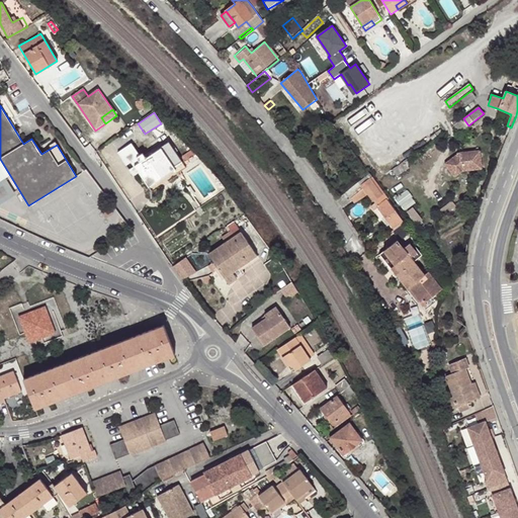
[(458,133),(468,125),(463,118),(453,125),(458,133)]
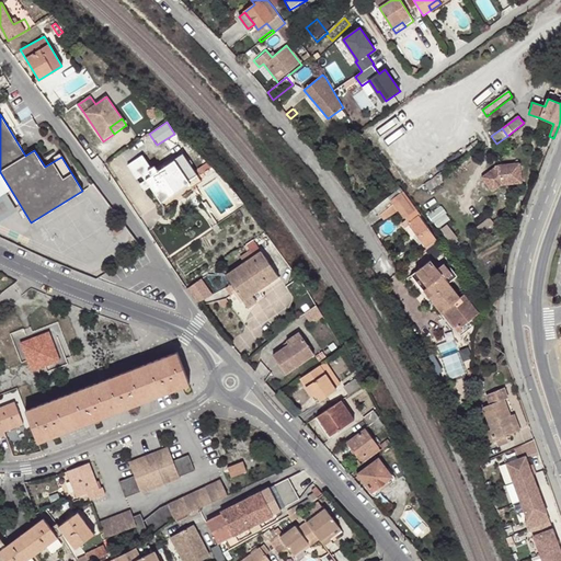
[(127,164),(137,179),(142,175),(150,186),(159,199),(186,181),(194,192),(197,190),(195,185),(201,182),(182,153),(158,171),(153,167),(151,168),(142,156),(127,164)]
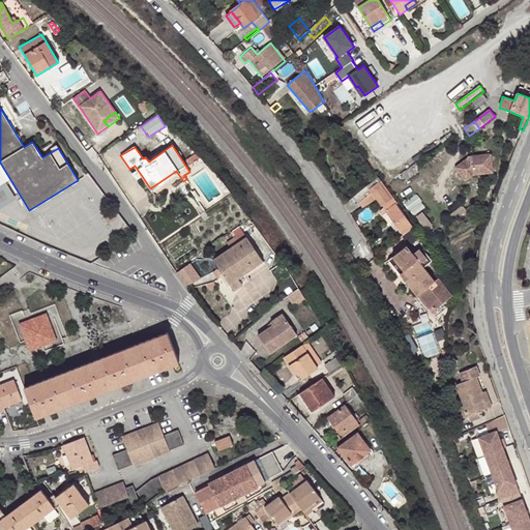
[(189,164),(200,156),(196,152),(186,159),(189,164)]
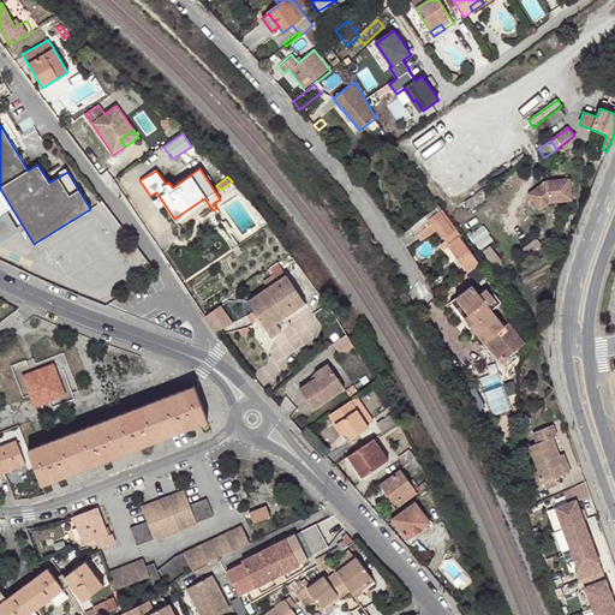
[(571,180),(545,183),(527,197),(539,212),(550,203),(573,202),(571,180)]
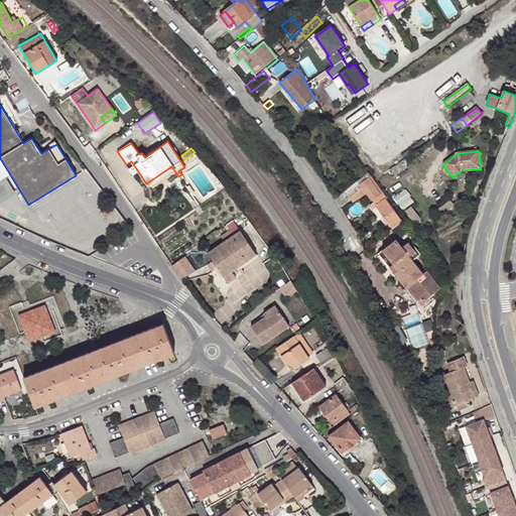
[(131,161),(126,164),(133,174),(138,171),(131,161)]
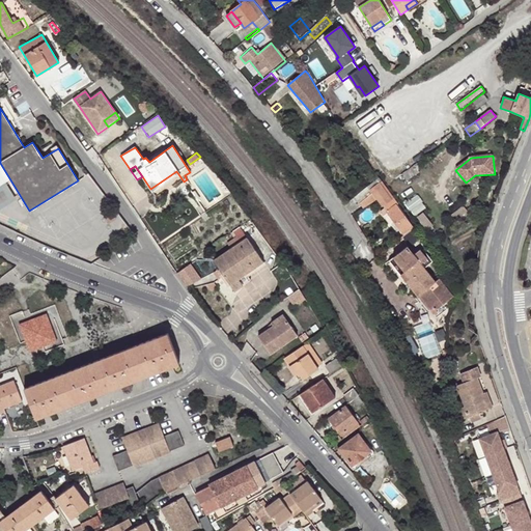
[(394,220),(404,234),(414,227),(401,211),(392,195),(387,187),(379,177),(345,204),(350,212),(360,204),(359,202),(372,192),(386,210),(382,213),(390,223),(394,220)]
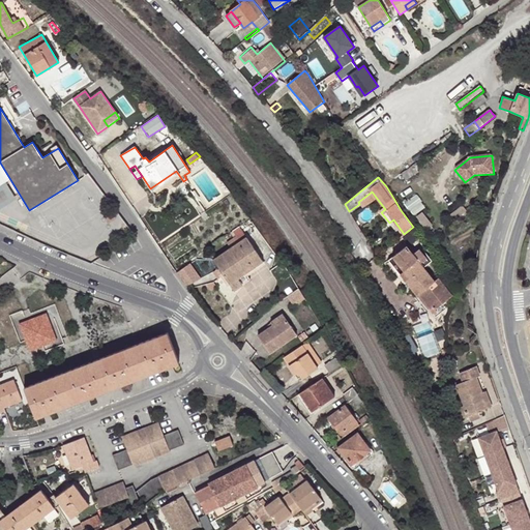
[(234,290),(242,284),(238,277),(245,272),(263,261),(246,237),(213,260),(234,290)]
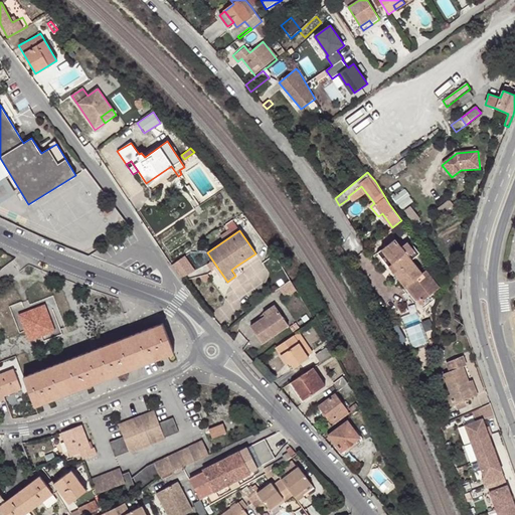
[(418,255),(408,241),(402,246),(395,238),(381,249),(397,270),(393,273),(404,287),(407,285),(417,299),(420,304),(424,302),(422,300),(440,287),(426,270),(422,273),(412,261),(418,255)]
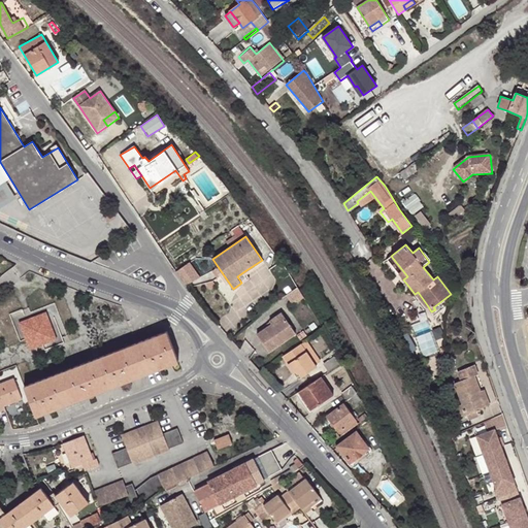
[(421,246),(419,248),(429,262),(431,260),(421,246)]
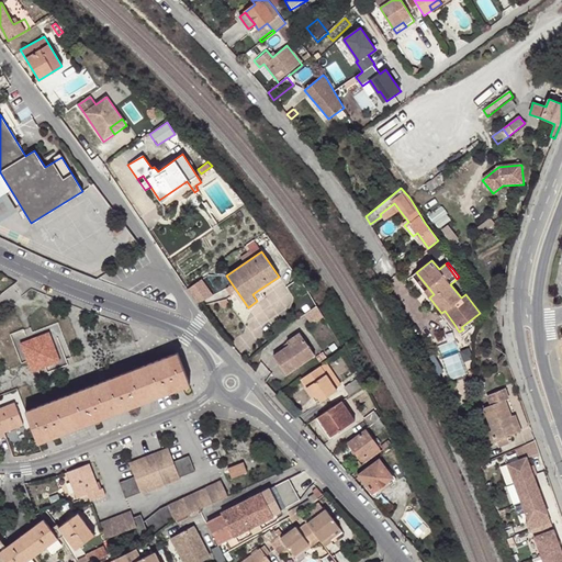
[(202,277),(187,288),(198,303),(213,293),(202,277)]
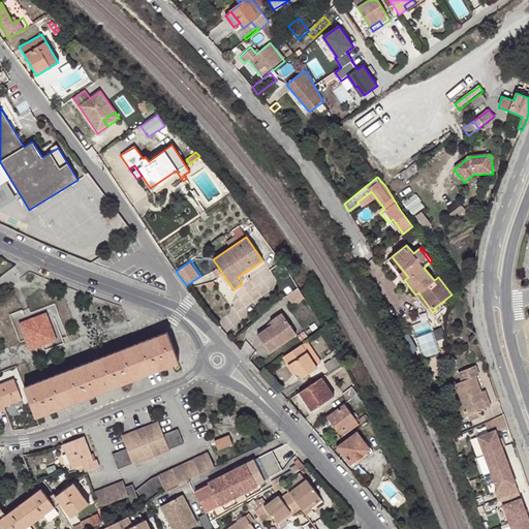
[(238,277),(242,283),(250,279),(245,272),(238,277)]
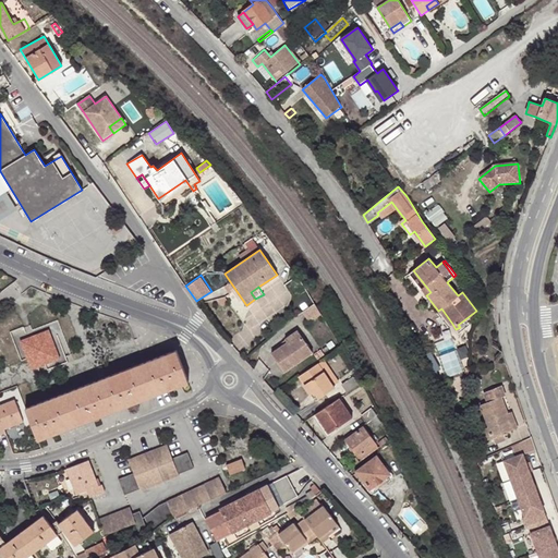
[(495,302),(496,294),(493,296),(486,302),(495,305),(495,302)]
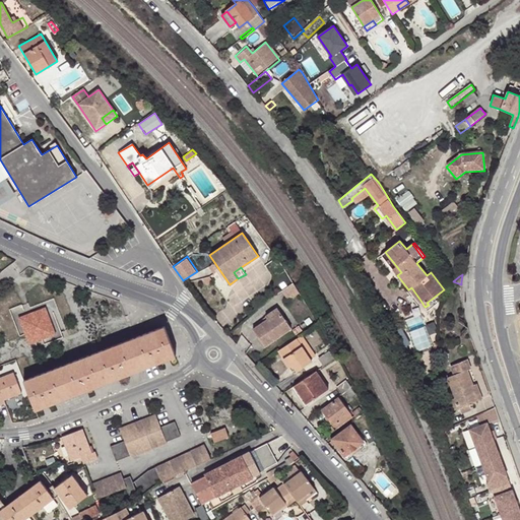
[(46,307),(18,317),(28,345),(57,335),(46,307)]
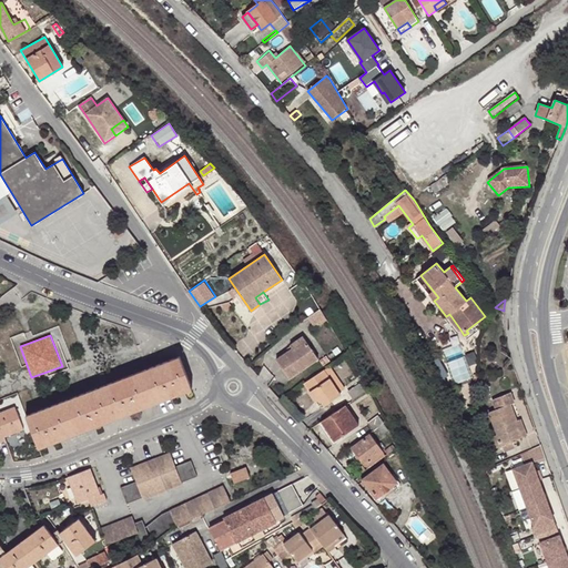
[(273,355),(287,378),(316,359),(302,337),(273,355)]
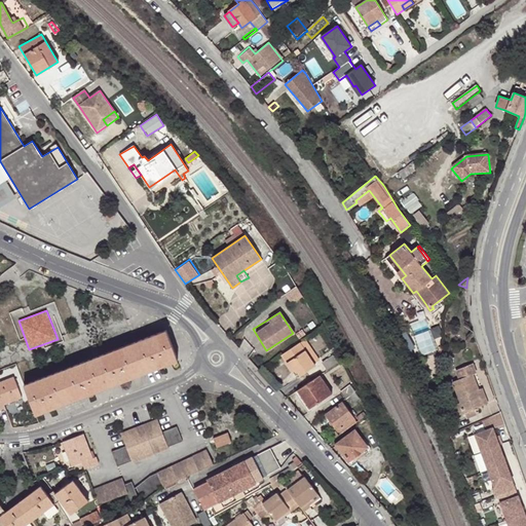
[(96,357),(24,384),(36,415),(108,388),(179,361),(166,330),(96,357)]
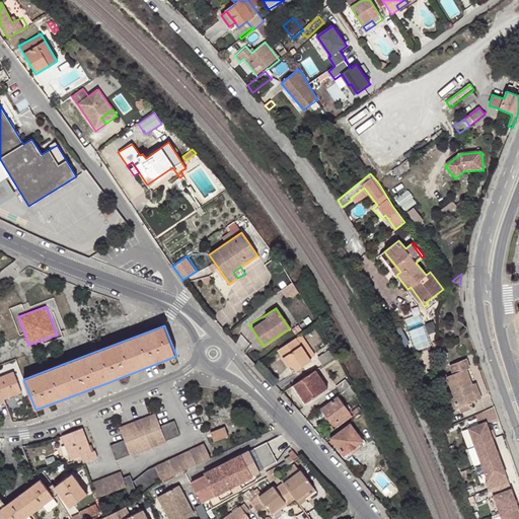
[(295,339),(309,358),(313,355),(300,335),(295,339)]
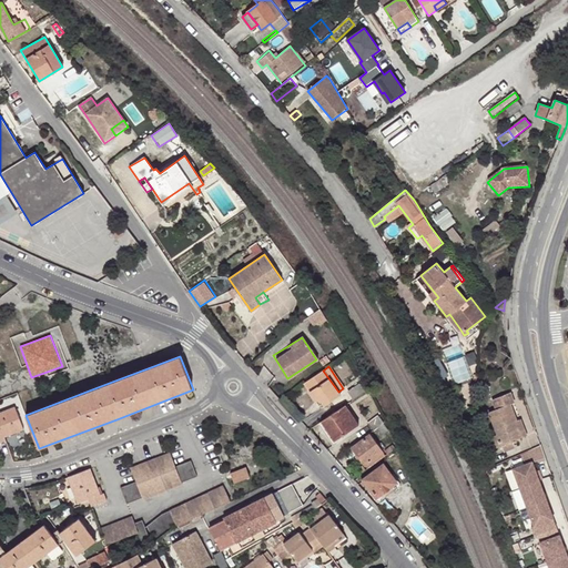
[(312,377),(304,383),(317,401),(320,399),(324,405),(340,394),(338,392),(323,371),(312,377)]
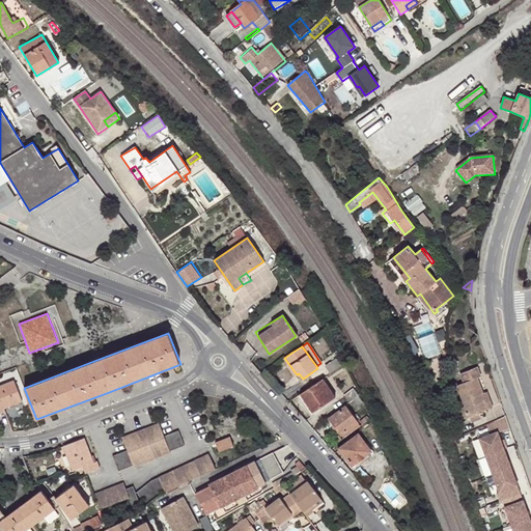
[(331,372),(341,366),(337,360),(336,359),(327,365),(331,372)]
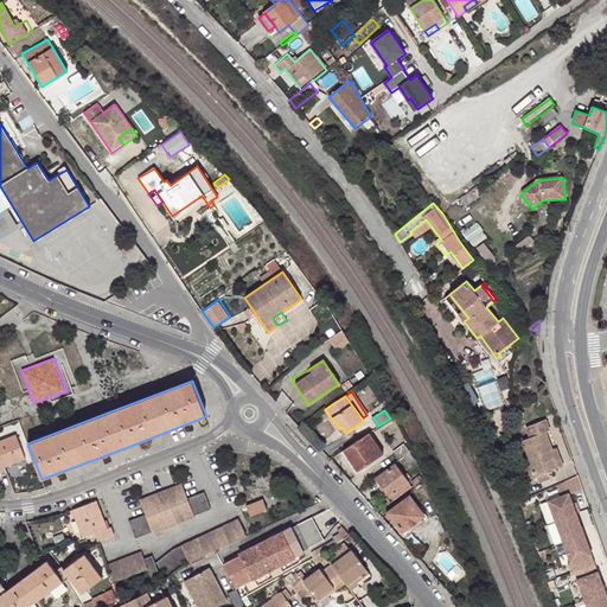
[(545,420),(526,427),(530,438),(522,440),(531,464),(526,466),(530,478),(536,475),(538,481),(551,477),(549,471),(560,466),(553,449),(545,432),(549,430),(545,420)]
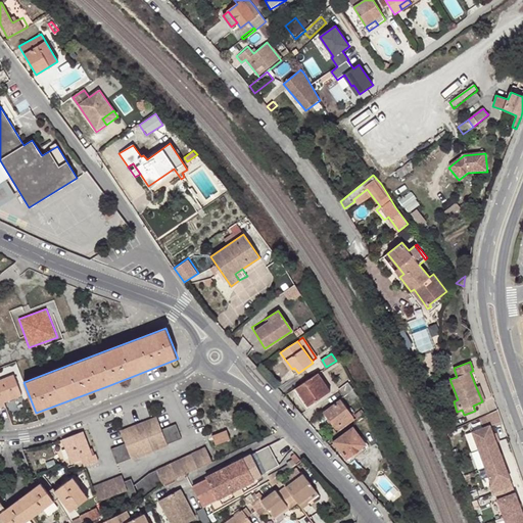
[(308,405),(329,391),(318,373),(308,379),(301,384),(296,387),(308,405)]
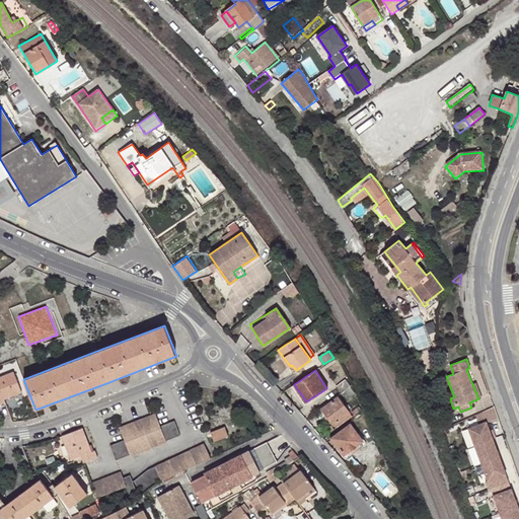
[(14,390),(20,388),(14,371),(0,376),(0,404),(6,403),(5,399),(16,395),(14,390)]
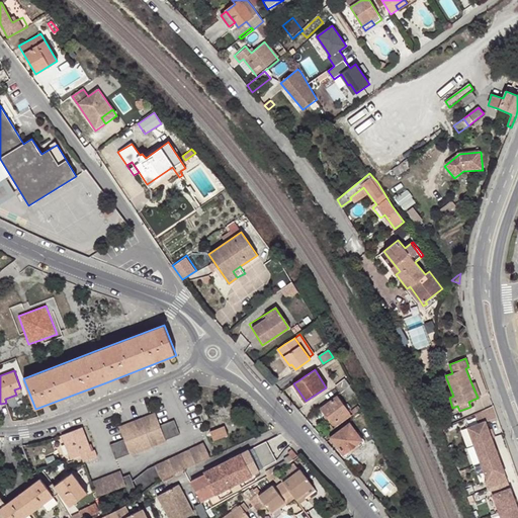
[(336,385),(341,392),(344,390),(348,385),(350,385),(345,379),(336,385)]
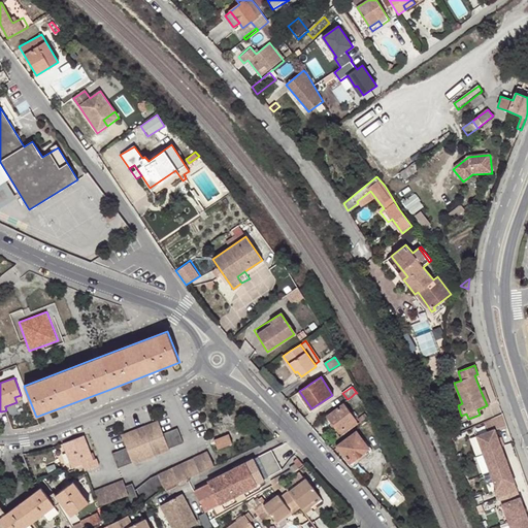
[(484,390),(481,391),(487,405),(490,404),(484,390)]
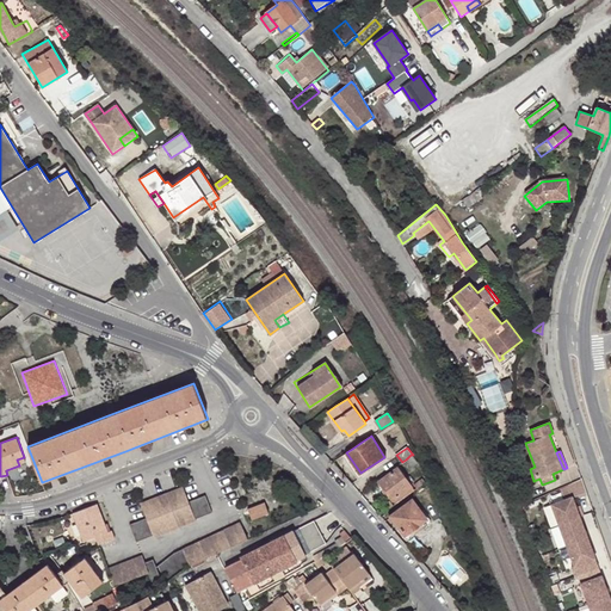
[(346,452),(343,455),(359,479),(387,461),(384,457),(360,473),(346,452)]
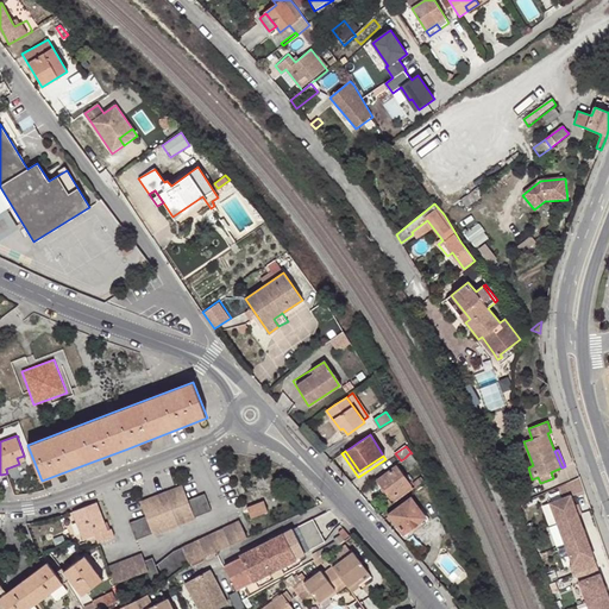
[(415,462),(409,453),(405,458),(410,465),(415,462)]
